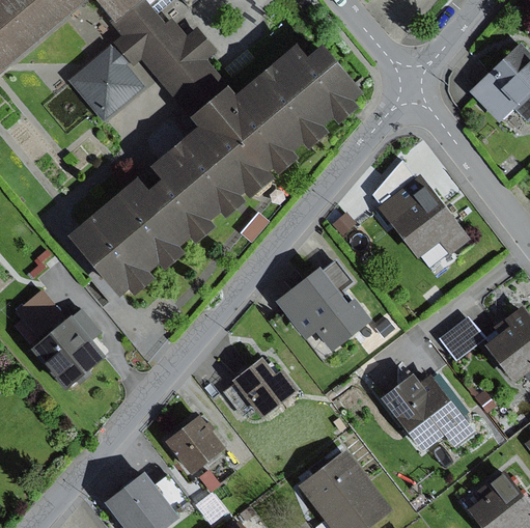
[(0,0),(0,73),(87,0),(89,0),(119,35),(108,45),(131,72),(139,65),(194,131),(145,171),(157,186),(146,194),(136,183),(70,238),(116,294),(126,286),(131,293),(145,280),(141,274),(156,261),(162,269),(177,255),(171,248),(187,235),(192,242),(207,229),(202,222),(216,211),(223,219),(240,203),(233,196),(241,190),(248,198),(269,181),(262,172),(269,167),(275,175),(294,159),(288,153),(297,145),(304,153),(325,135),(318,128),(328,119),(334,127),(354,110),(347,102),(357,94),(318,50),(304,62),(294,52),(234,103),(201,65),(218,51),(195,24),(188,31),(171,12),(165,19),(161,14),(177,0),(182,0),(189,9),(200,0),(0,0)]
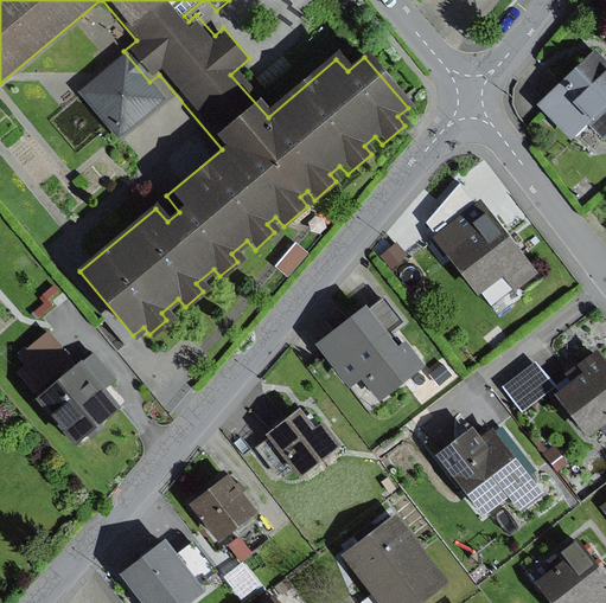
[(605,61),(594,49),(537,104),(572,139),(587,122),(604,139),(605,138),(605,61)]
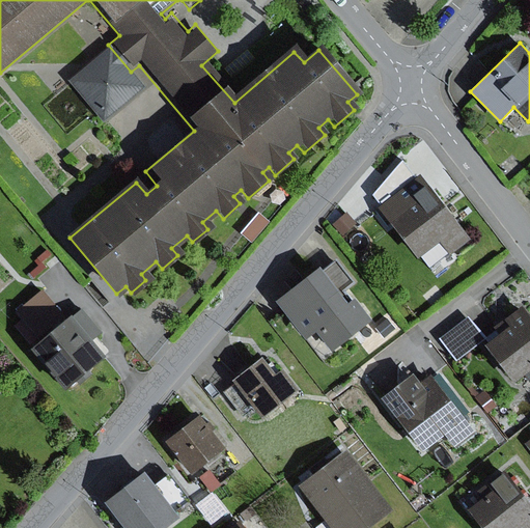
[(131,72),(108,45),(70,79),(94,110),(104,120),(145,87),(131,72)]
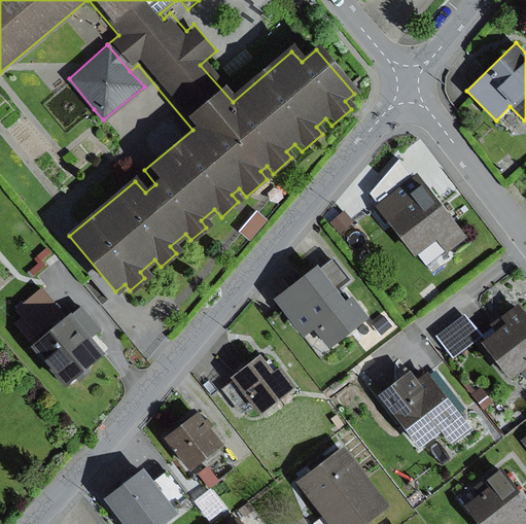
[(246,48),(224,67),(234,77),(255,59),(246,48)]
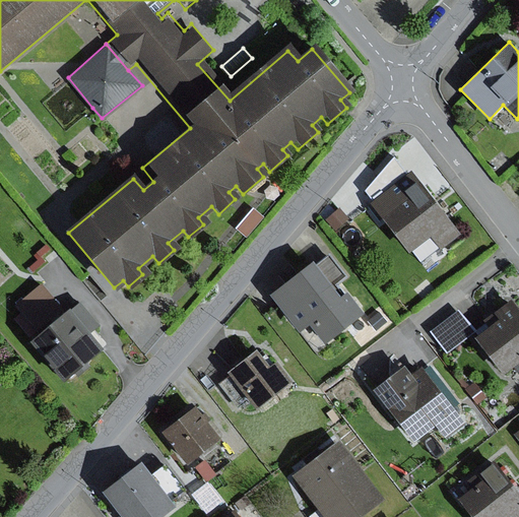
[(403,199),(381,217),(408,252),(431,235),(441,248),(461,233),(415,177),(397,191),(403,199)]
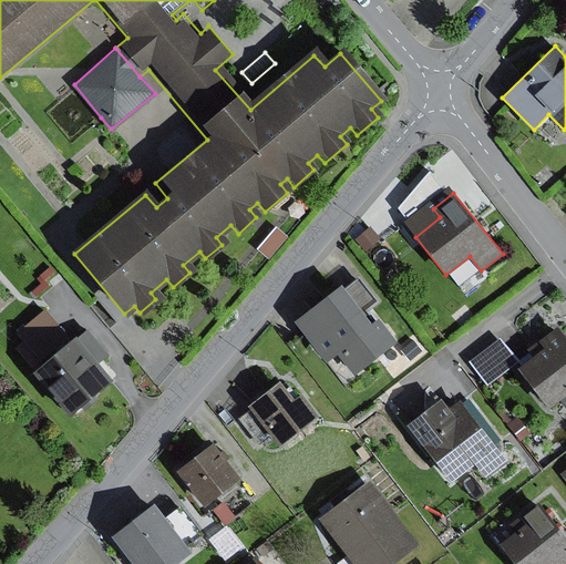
[(358,277),(341,290),(359,314),(377,301),(358,277)]
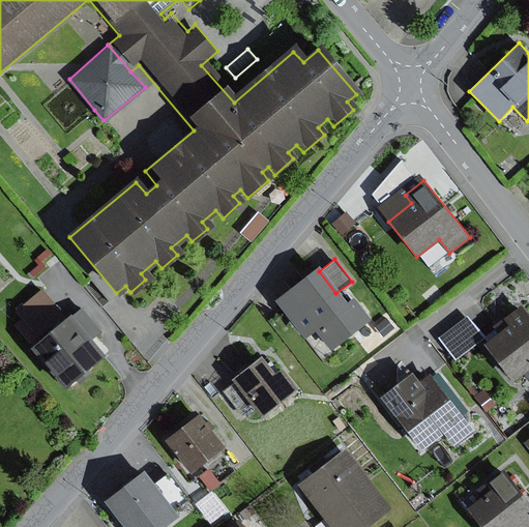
[(318,269),(274,301),(303,339),(315,330),(330,351),(371,320),(353,297),(345,303),(335,293),(319,271),(318,269)]
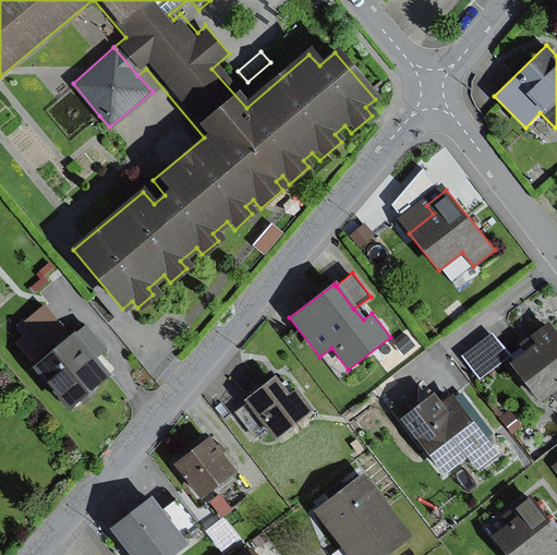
[(43,305),(16,327),(34,347),(59,325),(43,305)]
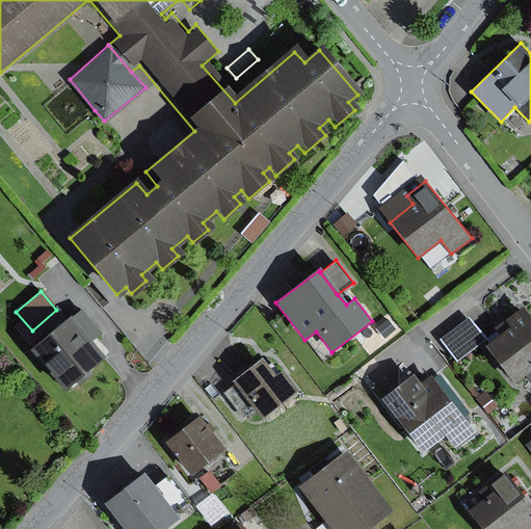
[(510,328),(486,347),(514,384),(530,370),(530,316),(523,306),(504,321),(510,328)]
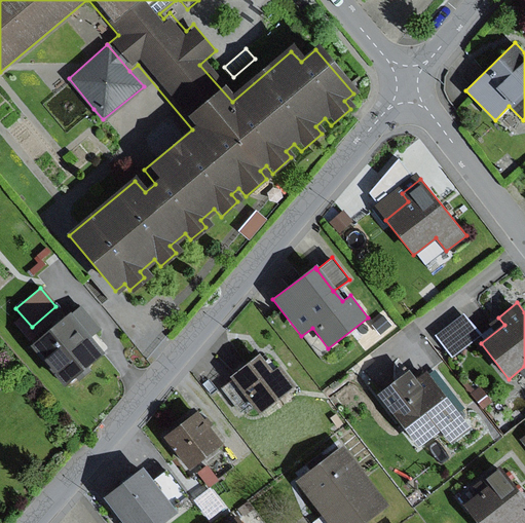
[(80,303),(68,313),(89,338),(101,328),(80,303)]
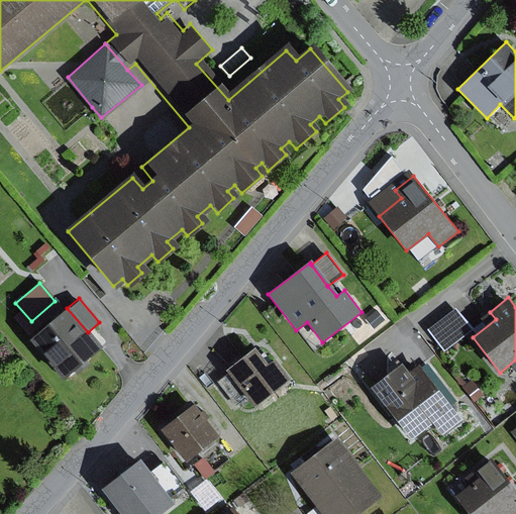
[(455,307),(428,328),(445,349),(473,328),(455,307)]
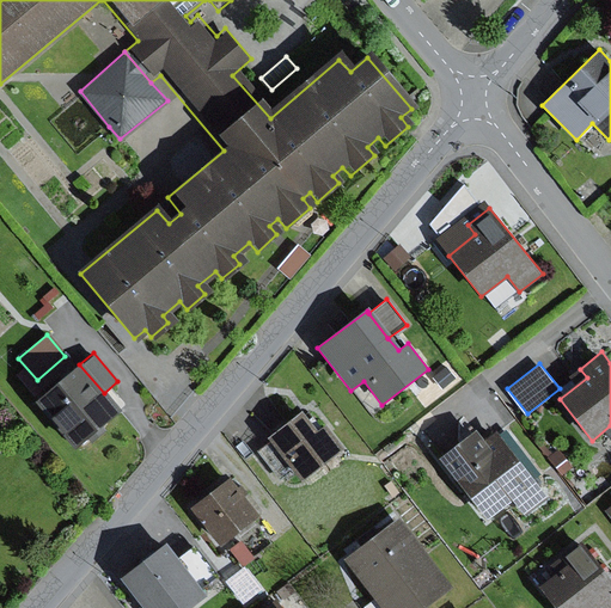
[(79,364),(32,404),(72,450),(118,411),(104,393),(79,364)]
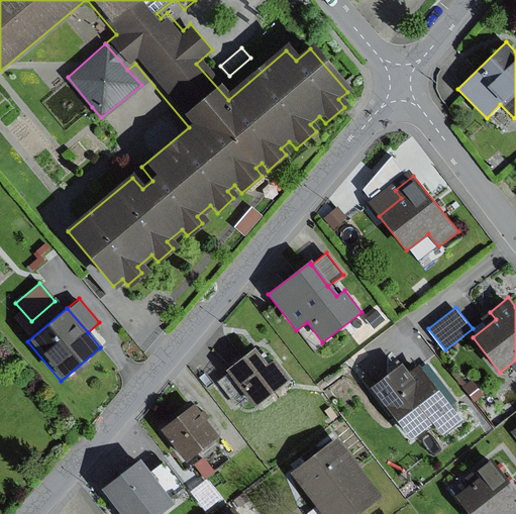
[(254,348),(226,371),(254,407),(290,381),(274,360),(267,366),(254,348)]
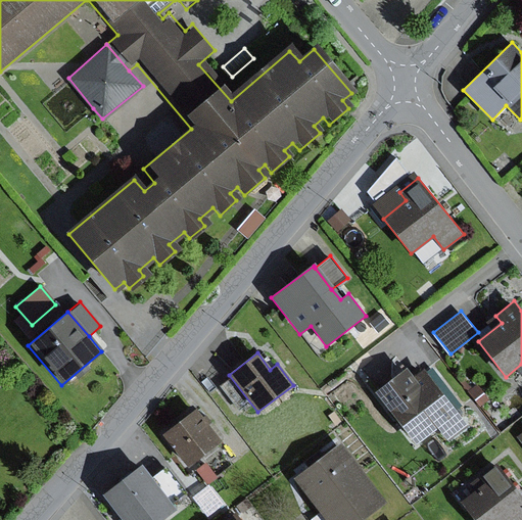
[(404,369),(375,392),(418,444),(437,428),(447,440),(468,424),(423,369),(412,378),(404,369)]
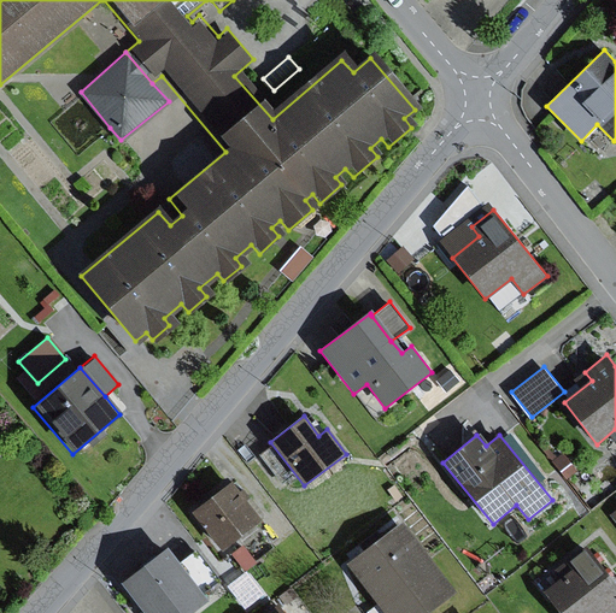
[(230,484),(192,513),(221,552),(259,522),(230,484)]
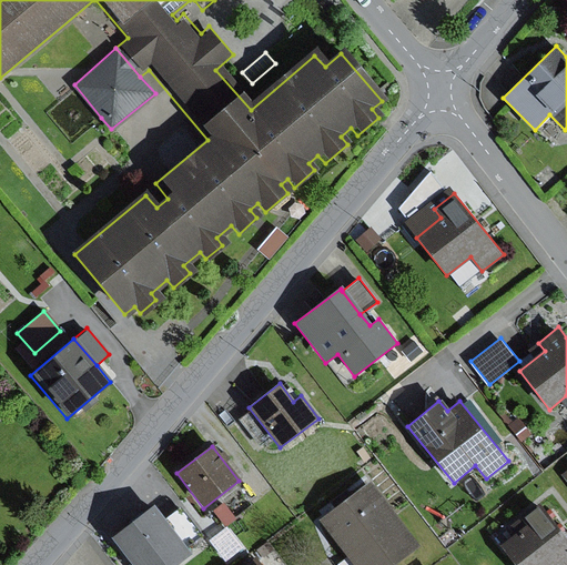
[(367,482),(319,521),(354,564),(392,564),(417,545),(367,482)]
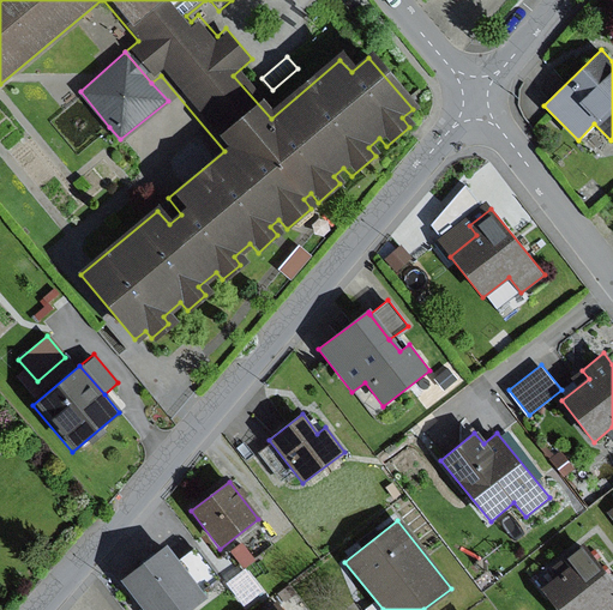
[(241,542),(232,550),(244,568),(254,560),(241,542)]
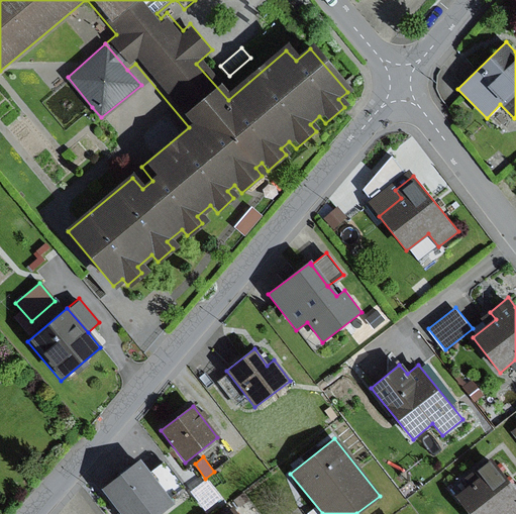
[(478,478),(454,496),(469,513),(515,513),(515,490),(489,456),(472,471),(478,478)]
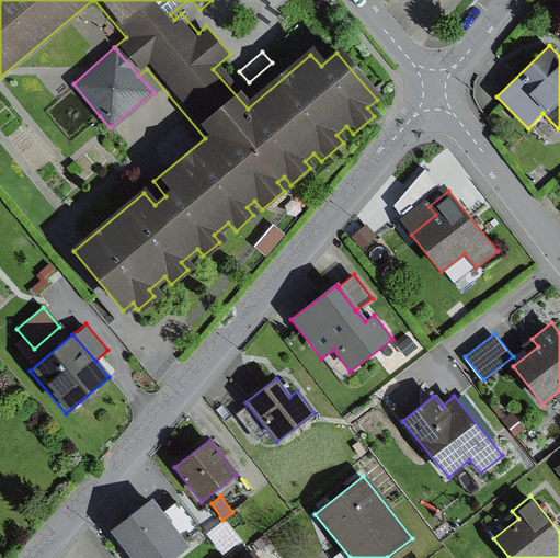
[(152,501),(109,535),(126,557),(178,557),(190,549),(183,543),(161,514),(152,501)]
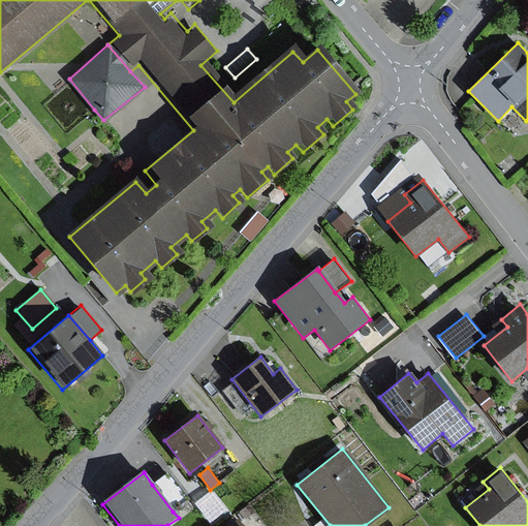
[(169,472),(152,485),(173,512),(189,499),(169,472)]
